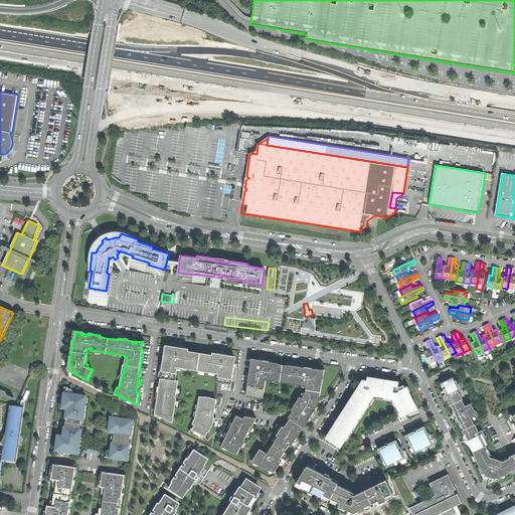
[(430,363),(437,360),(426,341),(423,342),(427,349),(427,350),(424,352),(430,363)]
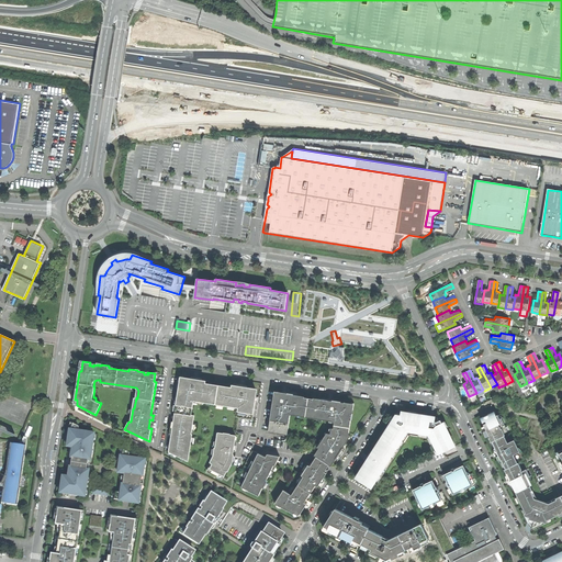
[(184,459),(188,459),(192,435),(191,435),(191,431),(192,430),(194,415),(191,415),(194,400),(209,402),(209,401),(225,404),(224,405),(239,407),(238,414),(247,416),(247,418),(253,418),(257,393),(255,393),(256,389),(247,388),(247,389),(240,388),(233,386),(233,389),(215,386),(215,385),(208,384),(208,385),(205,385),(205,382),(199,381),(199,382),(195,382),(193,381),(193,380),(191,380),(191,379),(178,377),(172,412),(172,413),(170,427),(173,428),(173,430),(172,434),(168,434),(166,449),(178,454),(181,456),(181,457),(184,459)]
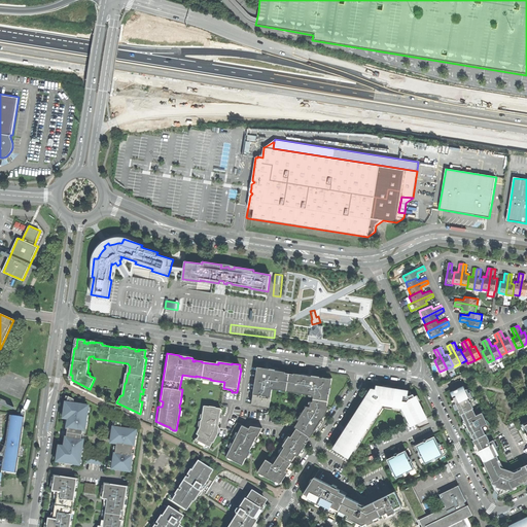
[(320,423),(326,413),(324,412),(327,409),(329,393),(327,393),(330,379),(306,375),(302,374),(301,376),(296,376),(282,374),(282,373),(279,373),(279,371),(272,370),(261,367),(261,373),(257,373),(255,383),(257,383),(256,387),(255,387),(253,397),(255,398),(254,405),(270,407),(273,389),(275,387),(295,390),(294,391),(312,394),(314,397),(313,401),(311,401),(311,407),(307,406),(304,411),(305,412),(295,427),(310,436),(312,433),(313,434),(320,423)]
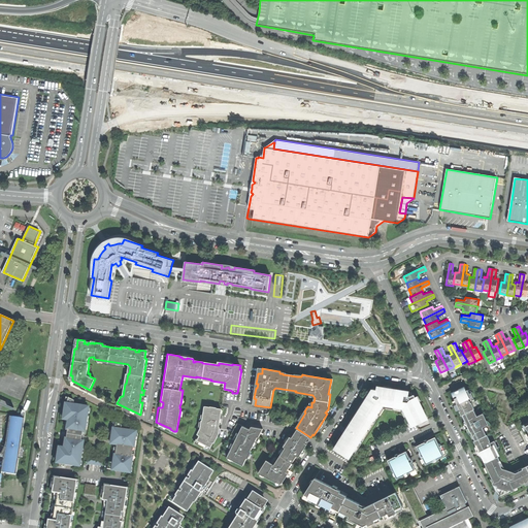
[(413,425),(413,427),(428,419),(420,401),(419,402),(416,396),(416,397),(415,394),(413,395),(410,392),(408,392),(408,394),(405,393),(403,393),(403,391),(396,390),(390,389),(387,389),(384,388),(383,387),(382,389),(377,388),(376,389),(372,389),(367,397),(368,398),(363,405),(364,406),(357,420),(355,419),(351,426),(341,439),(339,438),(337,441),(339,442),(335,450),(355,463),(381,424),(380,423),(383,420),(382,419),(387,410),(393,411),(393,410),(400,411),(407,427),(413,425)]
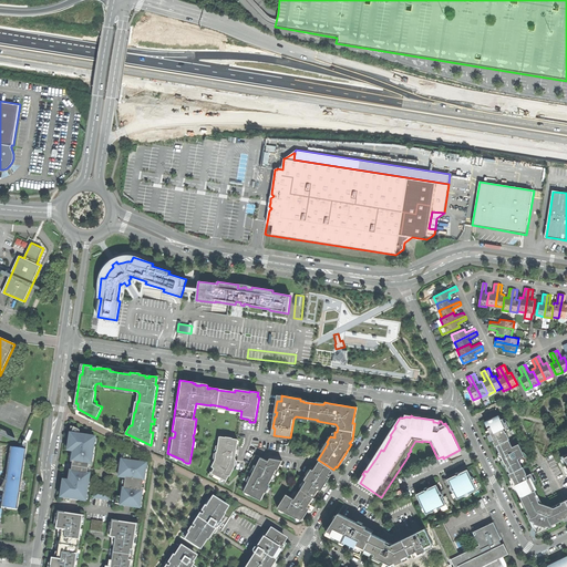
[(521,497),(522,496),(540,487),(537,480),(535,480),(532,473),(527,475),(526,474),(533,471),(526,455),(525,455),(519,444),(519,443),(513,430),(511,430),(506,421),(504,422),(503,419),(501,419),(498,415),(485,422),(491,433),(493,439),(492,439),(500,453),(501,452),(504,460),(505,462),(504,463),(513,481),(514,481),(514,482),(515,483),(516,482),(516,484),(516,485),(517,488),(516,488),(521,497)]
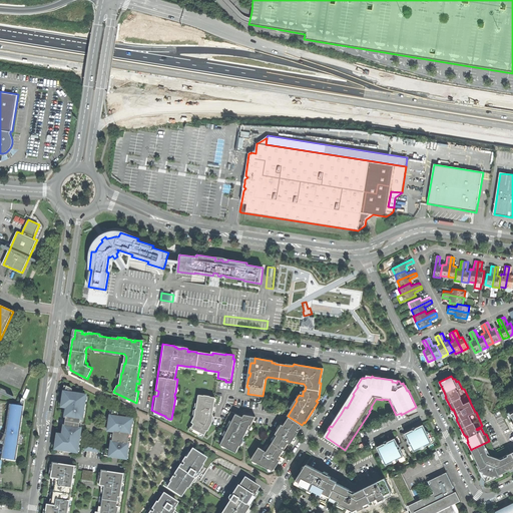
[(64,451),(77,453),(85,397),(64,386),(59,421),(55,453),(63,454),(64,451)]
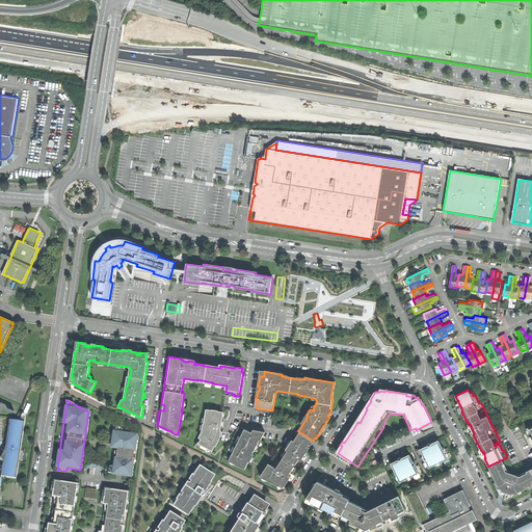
[(9,405),(7,403),(5,408),(15,414),(17,407),(10,404),(9,405)]
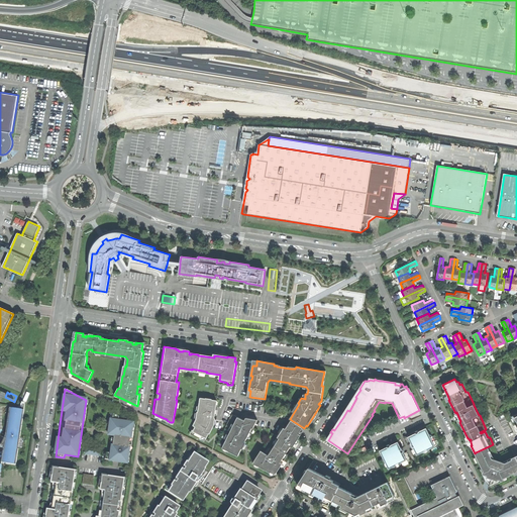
[(196,434),(206,439),(206,437),(209,433),(214,424),(215,419),(214,418),(214,415),(215,415),(215,410),(217,401),(212,400),(206,399),(201,398),(199,413),(198,413),(197,420),(194,425),(195,425),(192,432),(196,434)]
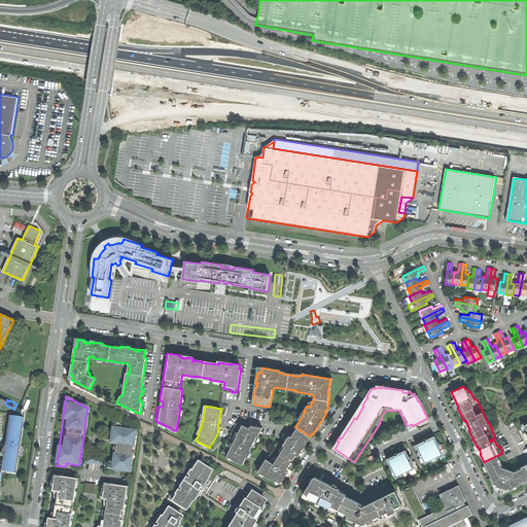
[(10,416),(9,418),(5,445),(4,447),(3,450),(4,452),(2,469),(2,470),(2,471),(15,473),(15,472),(16,472),(24,420),(24,418),(25,418),(25,414),(25,412),(23,411),(22,414),(20,418),(10,416)]
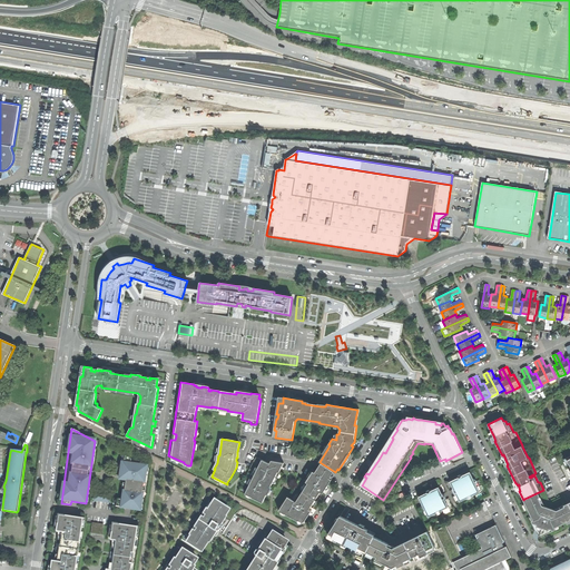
[(139,509),(146,467),(123,455),(119,481),(116,505),(139,509)]
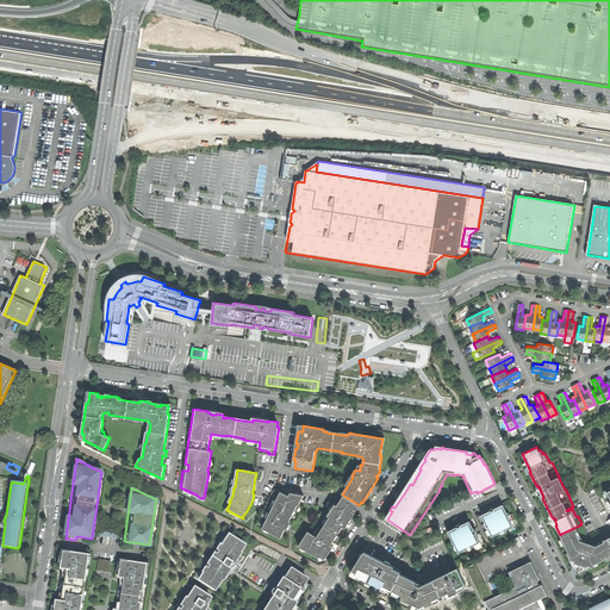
[(256,524),(281,537),(285,529),(287,530),(290,526),(291,522),(290,521),(298,505),(299,505),(305,495),(291,493),(288,496),(274,489),(256,524)]
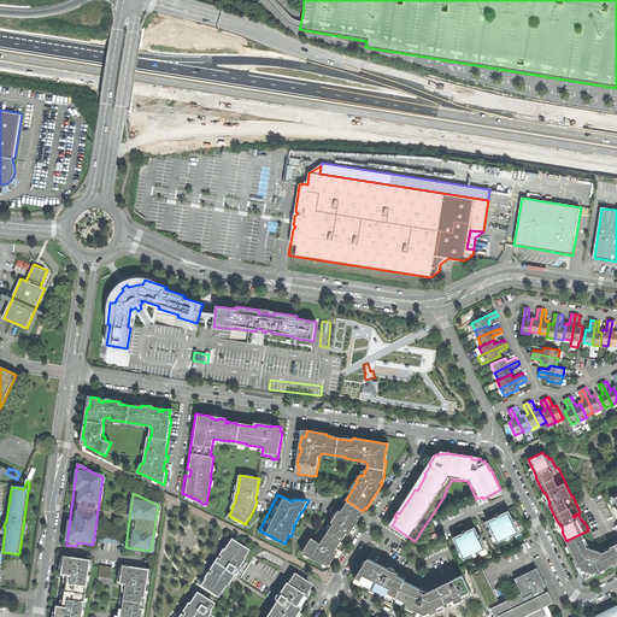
[(357,518),(358,516),(345,507),(341,512),(339,511),(331,522),(328,518),(313,540),(312,538),(303,553),(329,566),(333,559),(338,553),(335,552),(336,548),(339,551),(352,530),(359,519),(357,518)]
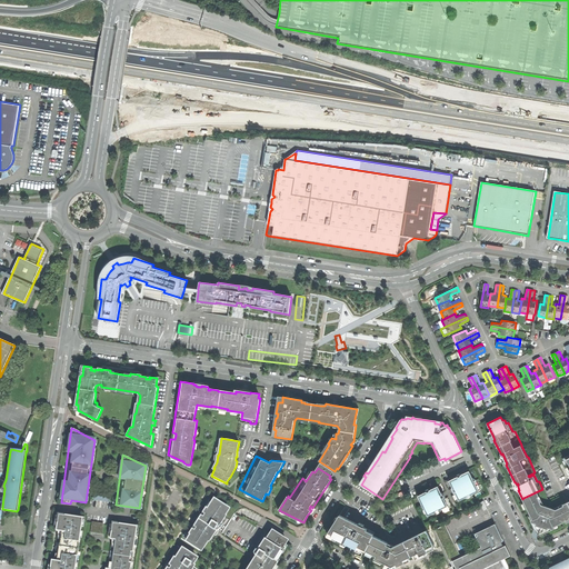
[(455,491),(459,500),(465,497),(466,498),(468,498),(470,497),(471,496),(472,495),(472,493),(479,490),(476,483),(477,482),(477,480),(476,479),(475,478),(473,478),(469,470),(463,473),(462,472),(460,472),(458,473),(457,475),(456,477),(449,480),(453,489),(455,488),(456,489),(457,490),(455,491)]
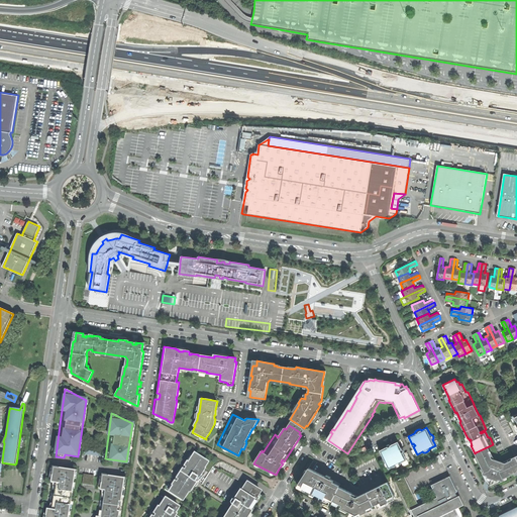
[(401,462),(407,459),(403,451),(402,452),(401,451),(401,449),(402,449),(398,441),(380,449),(383,456),(382,458),(382,459),(384,461),(386,461),(389,469),(395,466),(396,466),(400,464),(401,463),(401,462)]
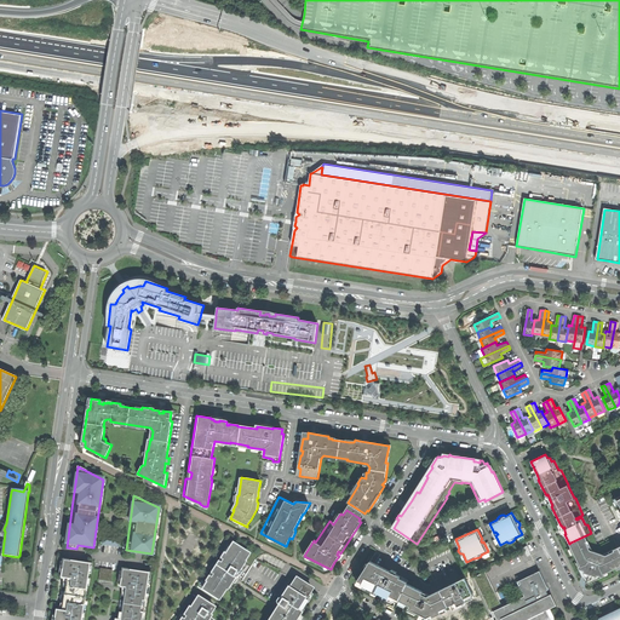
[(619,566),(619,549),(619,546),(615,538),(600,546),(592,532),(591,533),(570,543),(584,570),(591,573),(598,577),(619,566)]
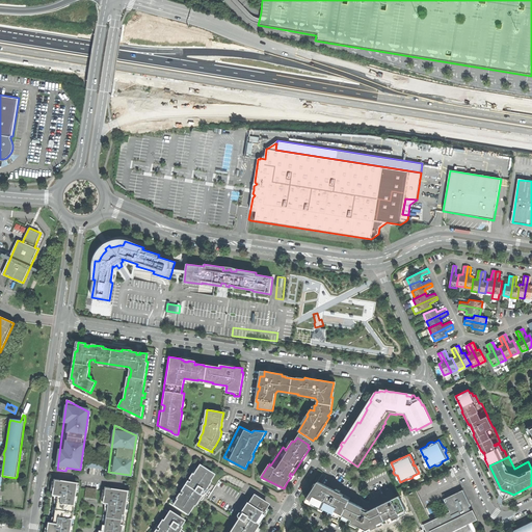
[(169,503),(188,515),(194,506),(195,506),(200,500),(202,497),(203,497),(204,496),(205,494),(205,493),(209,496),(216,486),(210,482),(214,476),(194,463),(169,503)]
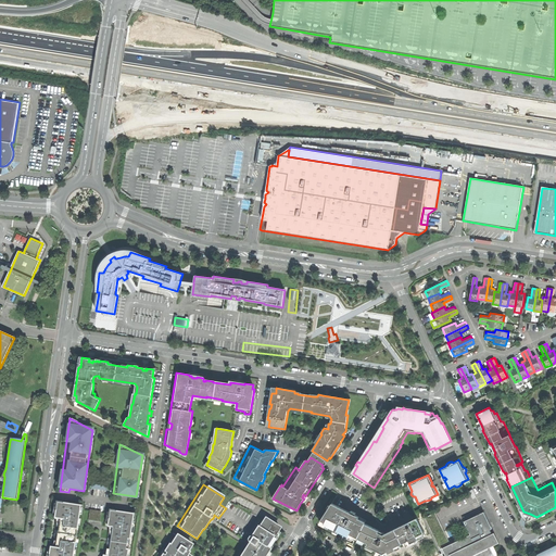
[(356,540),(357,536),(365,522),(366,519),(332,503),(320,521),(336,529),(356,540)]
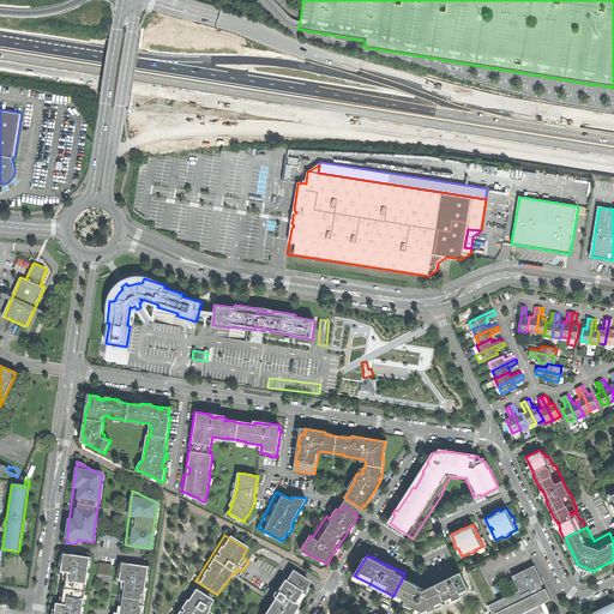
[(79,613),(89,560),(64,557),(60,573),(66,575),(65,578),(61,601),(61,607),(55,606),(54,613),(79,613)]
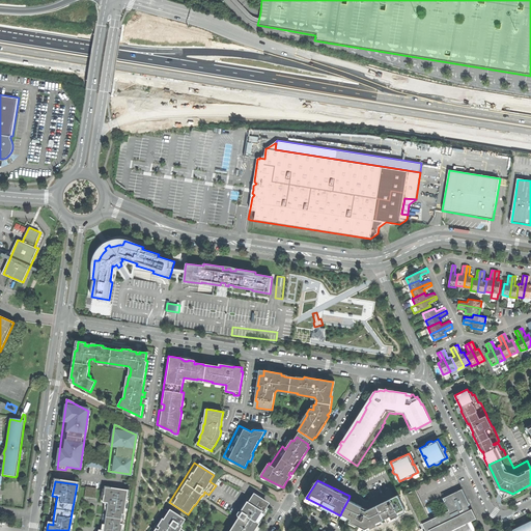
[(84,497),(95,499),(96,490),(86,487),(84,497)]
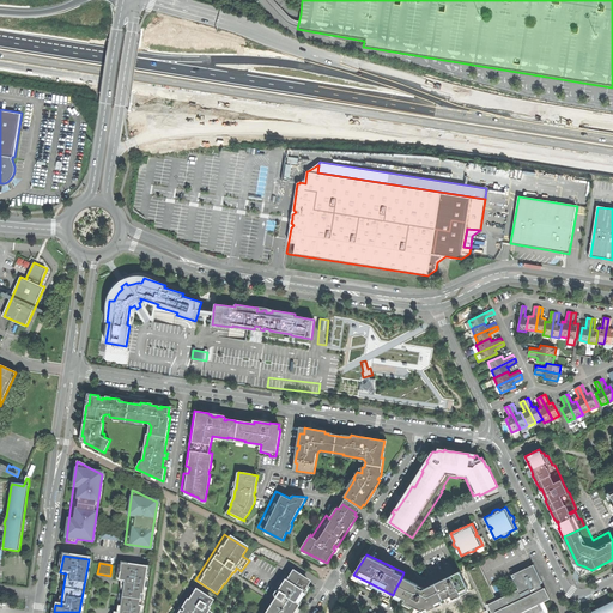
[(139,612),(147,568),(121,564),(119,582),(123,582),(123,588),(120,607),(119,612),(139,612)]
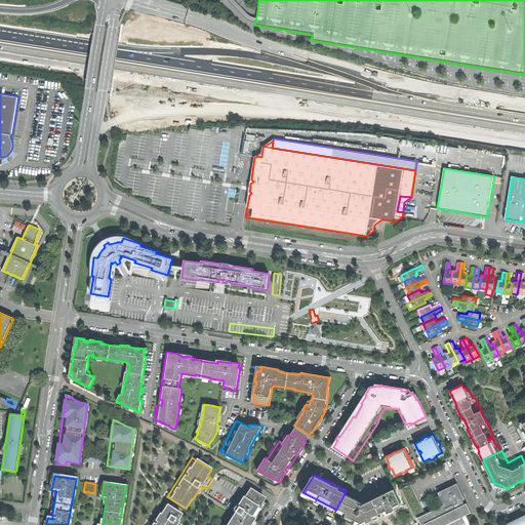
[(467,524),(462,517),(471,512),(469,506),(467,502),(465,503),(463,499),(465,498),(457,483),(447,487),(447,489),(445,489),(445,488),(438,492),(444,505),(426,514),(411,484),(401,488),(418,524),(467,524)]
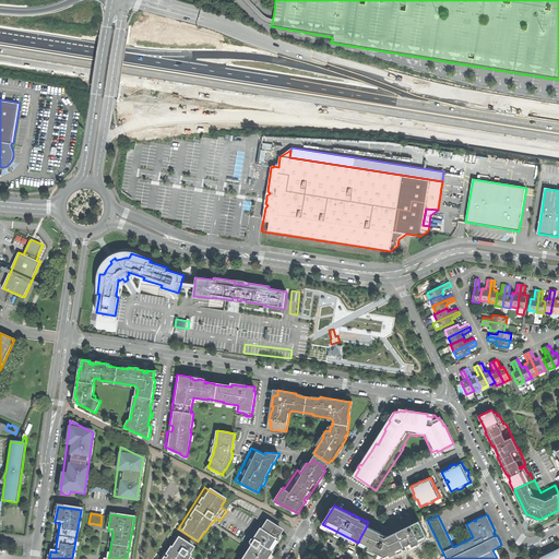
[(426,535),(419,521),(388,536),(387,535),(367,525),(359,539),(370,545),(368,547),(381,554),(385,556),(390,554),(391,556),(399,552),(396,549),(414,542),(413,539),(415,538),(418,537),(418,539),(426,535)]
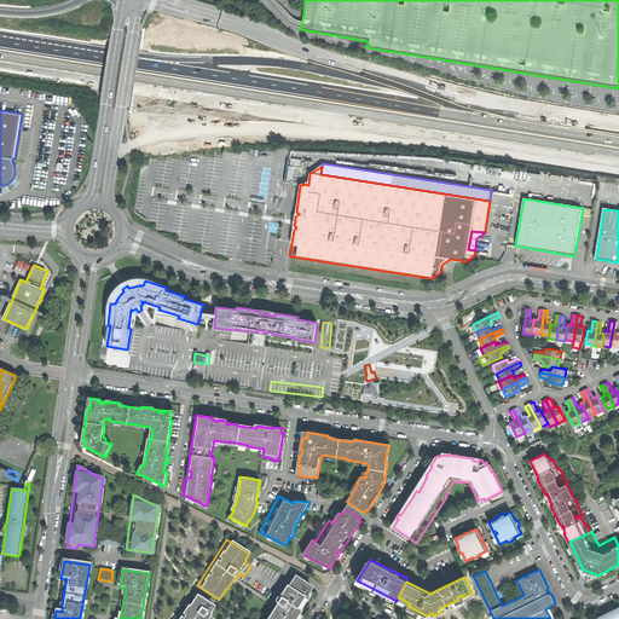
[(312,589),(296,578),(290,589),(289,589),(282,600),(281,600),(278,599),(277,601),(277,603),(277,605),(279,606),(270,618),(294,618),(304,605),(302,603),(305,601),(306,601),(308,597),(307,596),(312,589)]
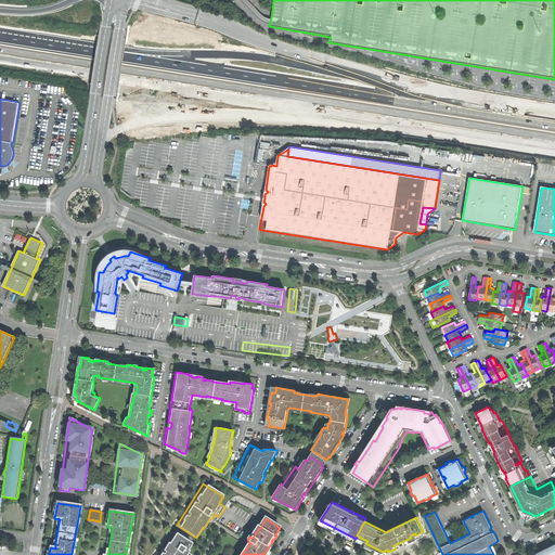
[(186,554),(188,554),(189,551),(192,544),(172,531),(156,554),(186,554)]
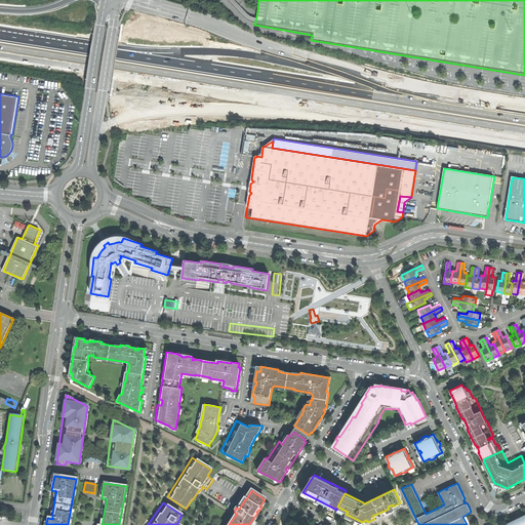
[(524,524),(524,514),(518,518),(508,523),(508,524),(524,524)]
